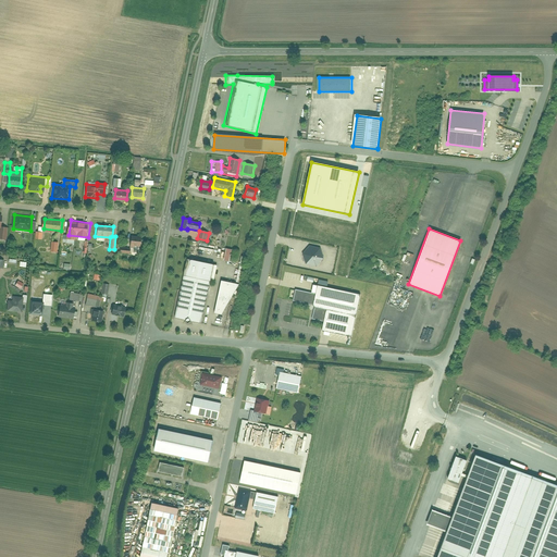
[(140,236),(128,235),(128,247),(139,248),(140,236)]
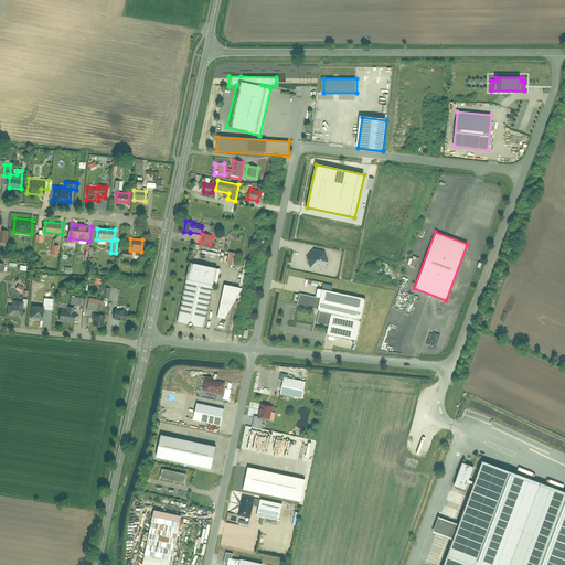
[(216,270),(189,264),(177,321),(204,328),(216,270)]
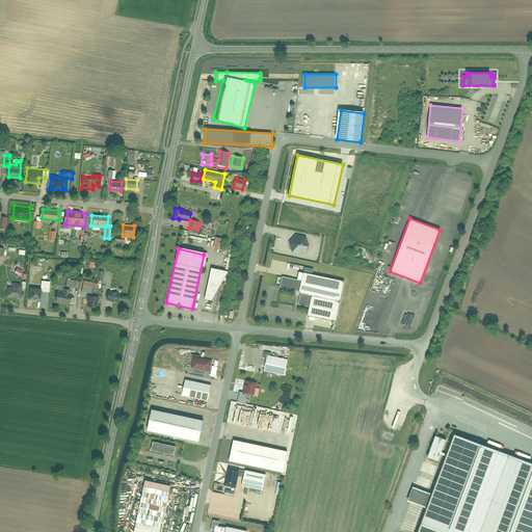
[(14,273),(20,276),(23,270),(17,267),(14,273)]
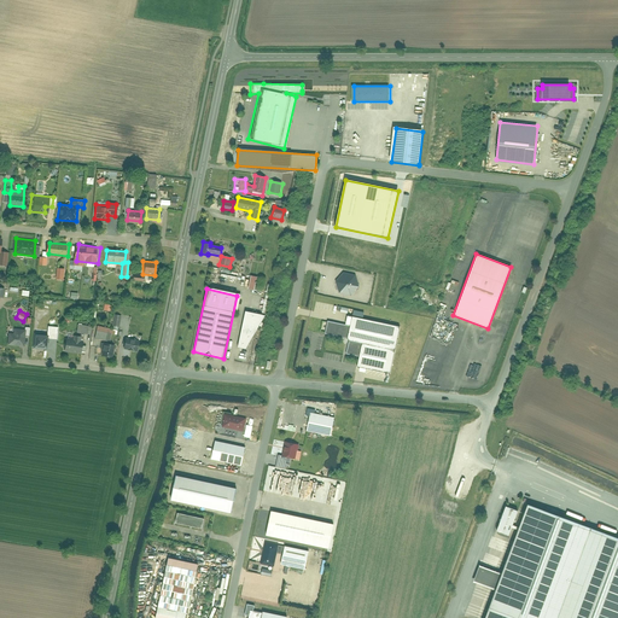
[(347,310),(344,325),(350,326),(349,331),(354,332),(359,338),(357,343),(362,344),(359,359),(357,362),(389,368),(397,320),(347,310)]
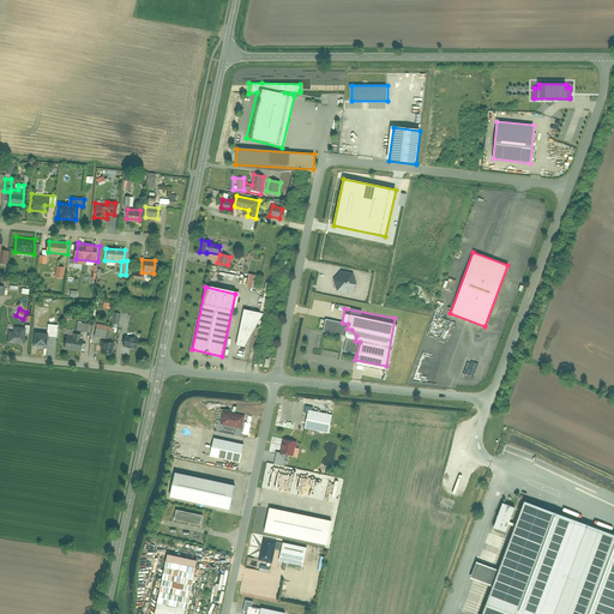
[(263,314),(242,309),(235,345),(245,348),(263,314)]
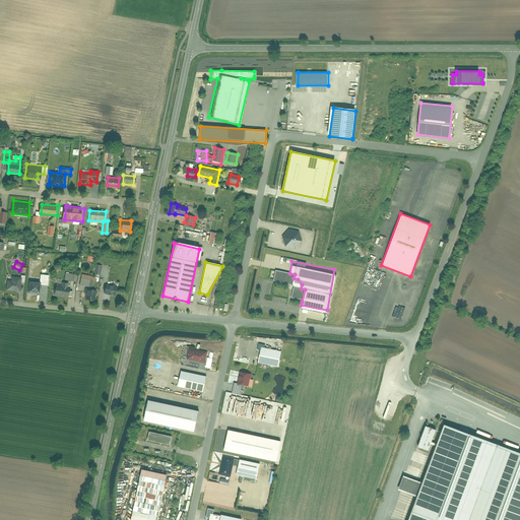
[(289,273),(276,270),(274,282),(291,285),(294,289),(291,300),(302,302),(305,289),(301,288),(302,284),(298,279),(294,278),(295,274),(289,273)]
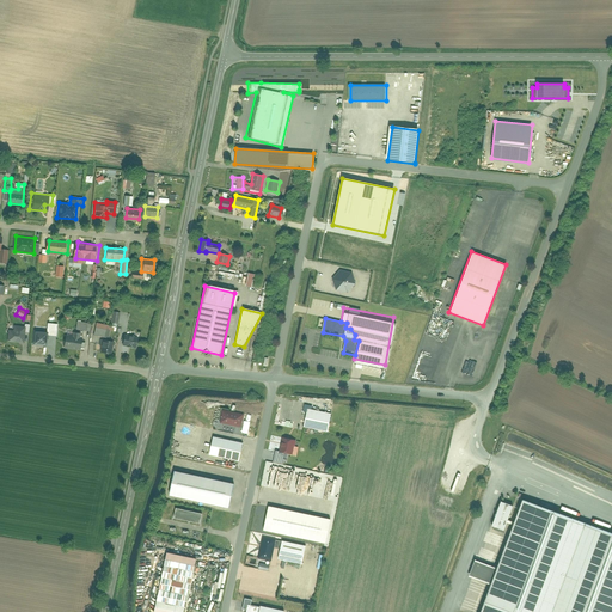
[(90,332),(90,330),(91,323),(78,322),(77,330),(80,330),(79,334),(83,334),(83,331),(90,332)]
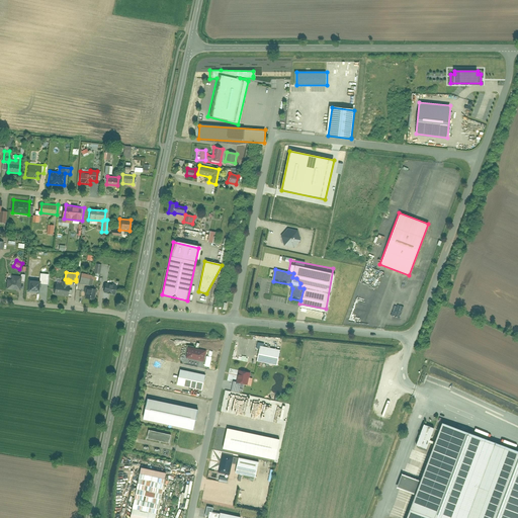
[(40,273),(39,281),(40,281),(40,284),(48,284),(49,274),(40,273)]
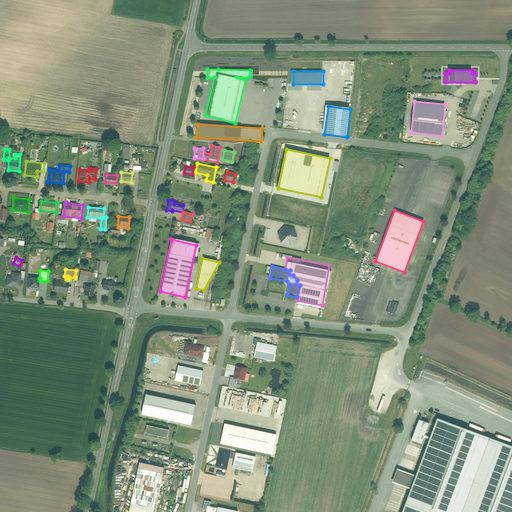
[(81,270),(78,280),(91,283),(92,276),(97,277),(97,274),(97,273),(81,270)]
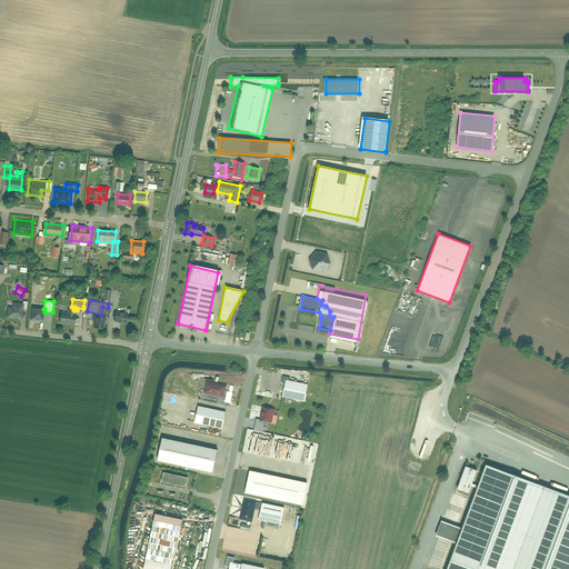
[(23,318),(23,309),(25,309),(25,302),(13,301),(13,307),(9,307),(8,317),(23,318)]
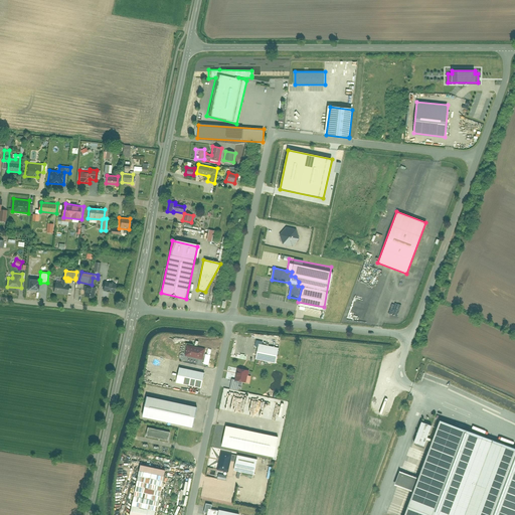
[(40,280),(39,280),(30,279),(28,291),(39,292),(40,283),(40,280)]
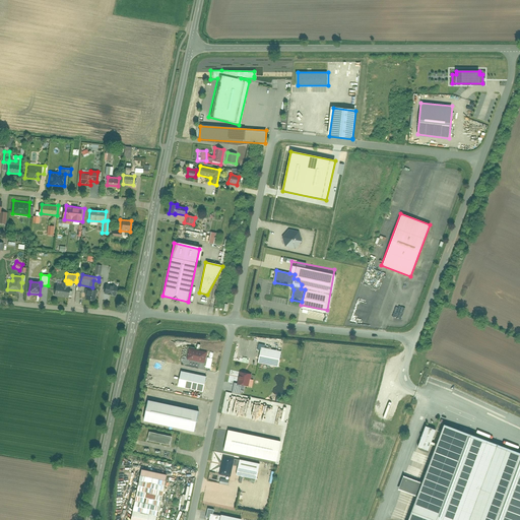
[(69,291),(70,283),(67,283),(56,281),(54,297),(71,299),(72,291),(69,291)]
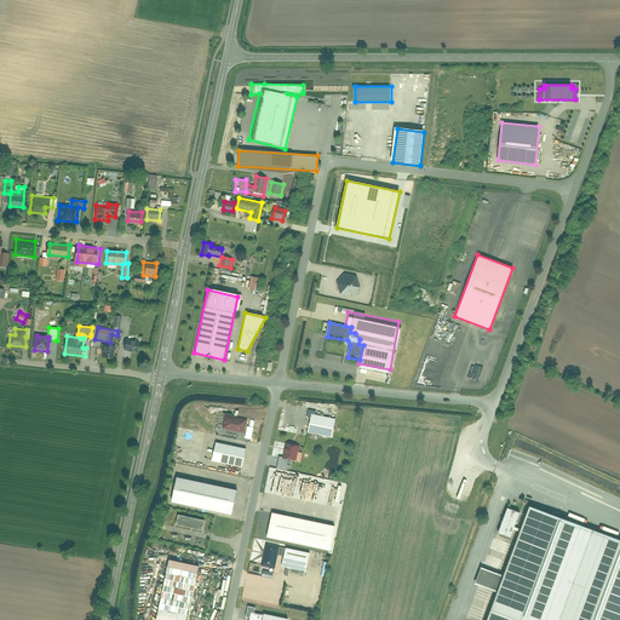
[(130,339),(126,339),(124,350),(138,354),(141,343),(136,342),(137,340),(130,339)]
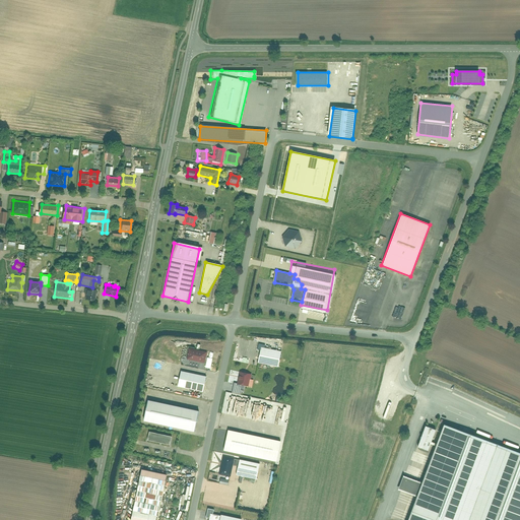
[(87,288),(85,300),(94,302),(96,290),(87,288)]
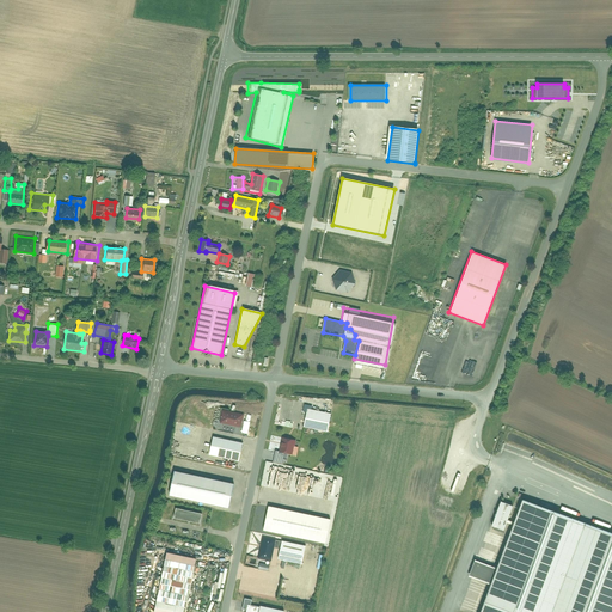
[(331,414),(306,408),(301,426),(326,432),(331,414)]
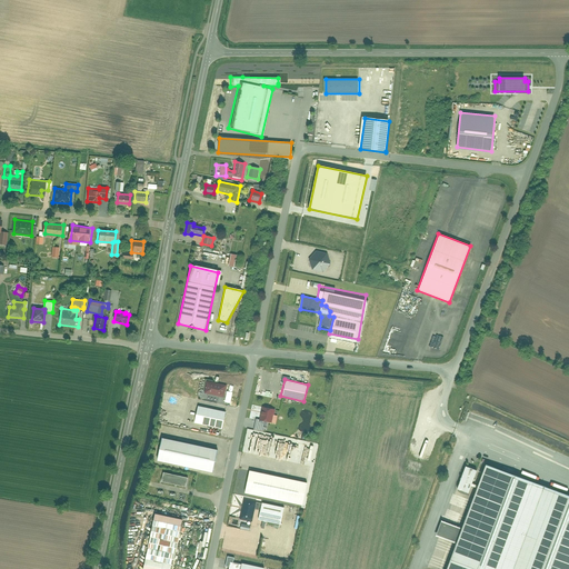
[(223,397),(226,385),(207,381),(205,392),(223,397)]
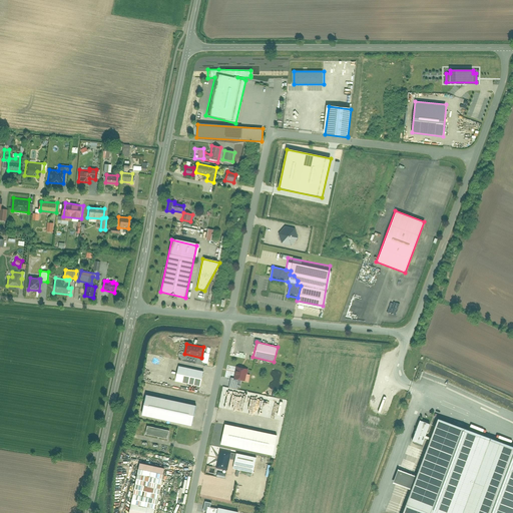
[(202,371),(176,366),(173,381),(198,386),(202,371)]
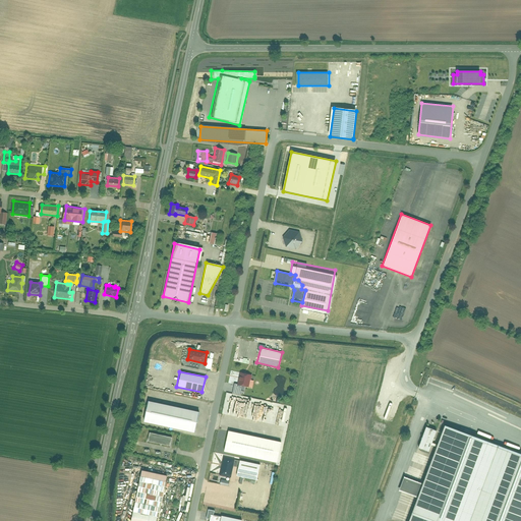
[(251,374),(239,372),(237,384),(248,387),(251,374)]
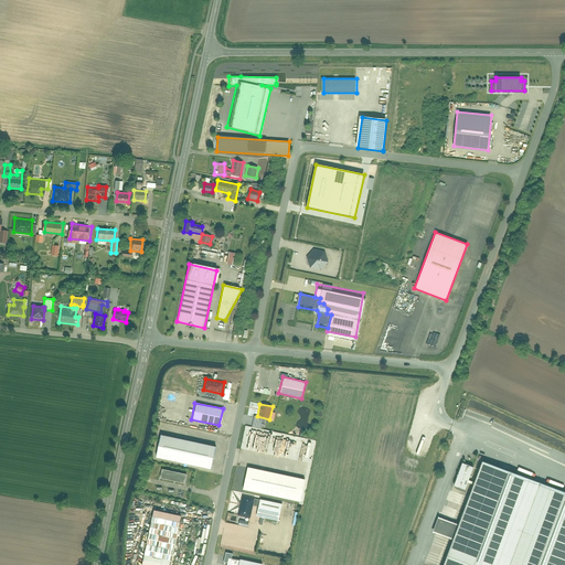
[(215,447),(160,435),(156,457),(211,469),(215,447)]
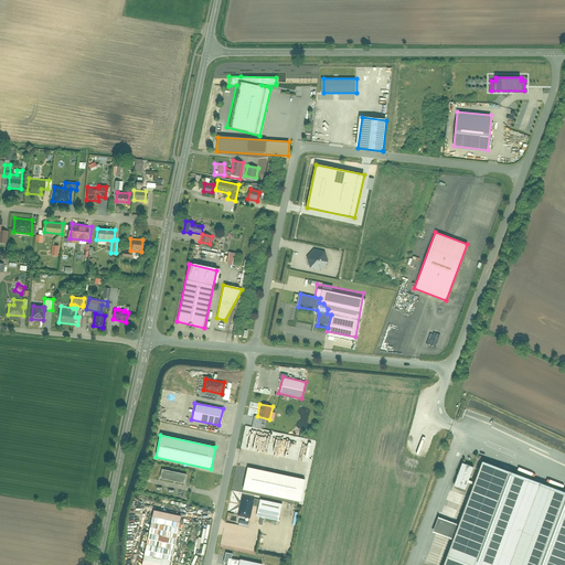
[(564,564),(564,489),(479,457),(475,468),(462,462),(454,487),(468,492),(455,523),(438,518),(433,532),(449,539),(438,564),(564,564)]
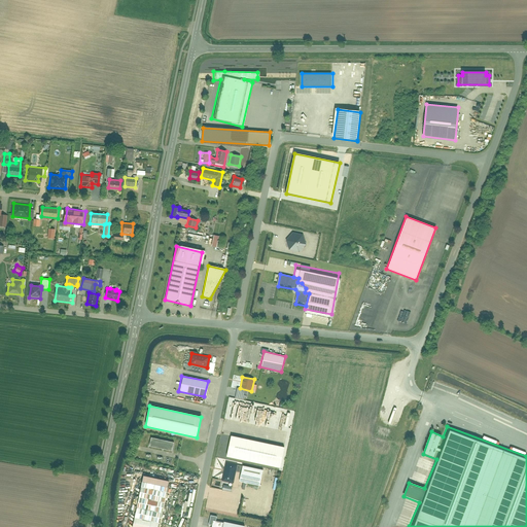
[(283,447),(231,435),(226,456),(279,467),(283,447)]
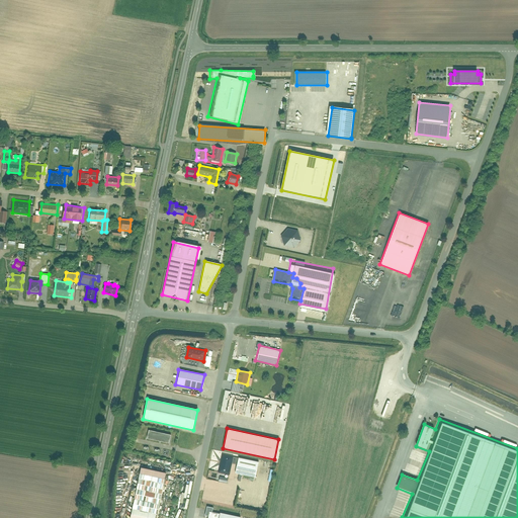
[(170,435),(148,430),(147,439),(169,443),(170,435)]
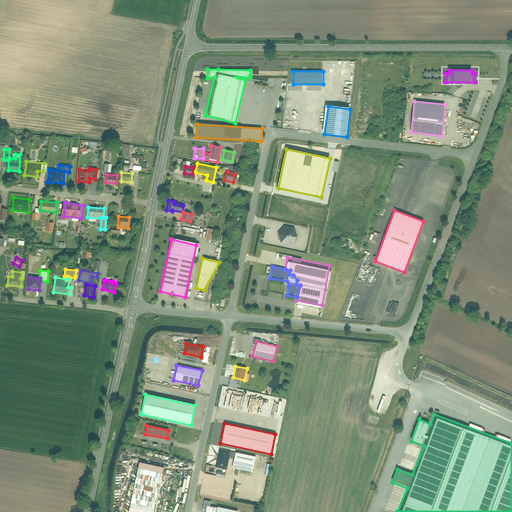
[(235,453),(219,449),(215,467),(225,469),(228,457),(233,459),(235,453)]
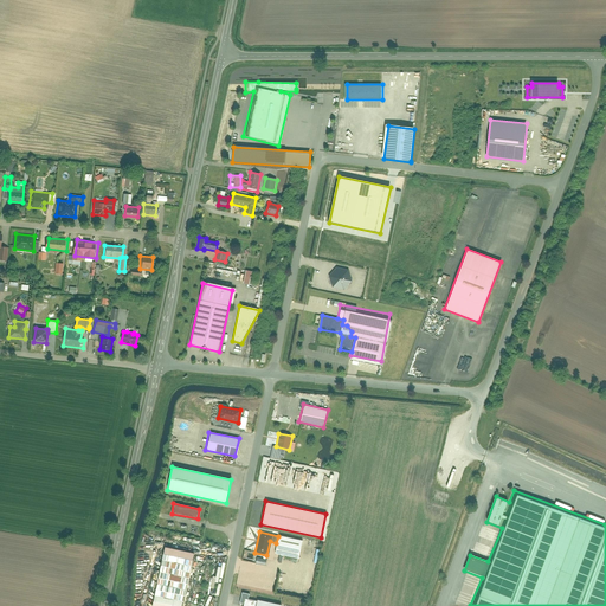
[(302,541),(278,536),(276,543),(275,554),(298,559),(302,541)]
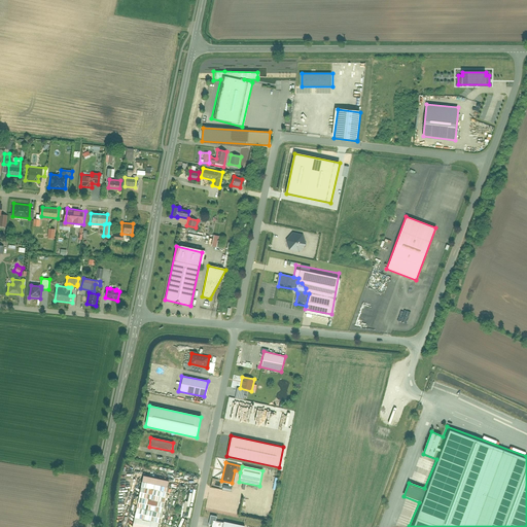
[(159,526),(169,482),(143,476),(131,526),(159,526)]
